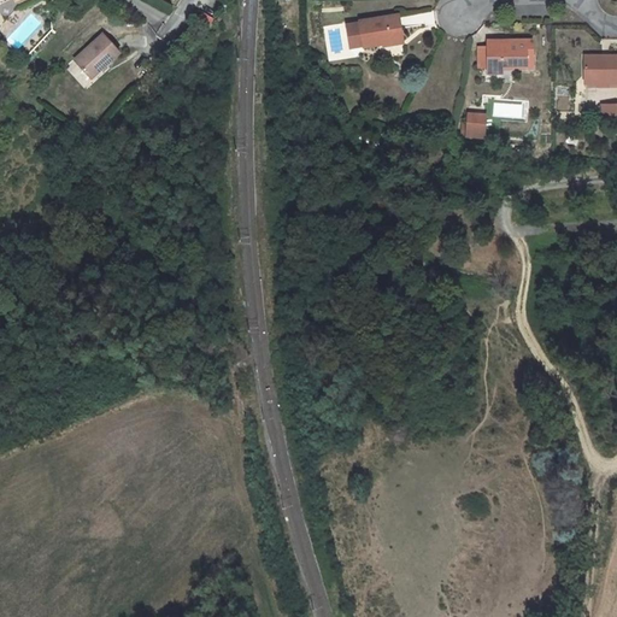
[(363,47),(364,48),(383,45),(403,42),(399,17),(360,23),(360,24),(347,27),(350,50),(363,47)]
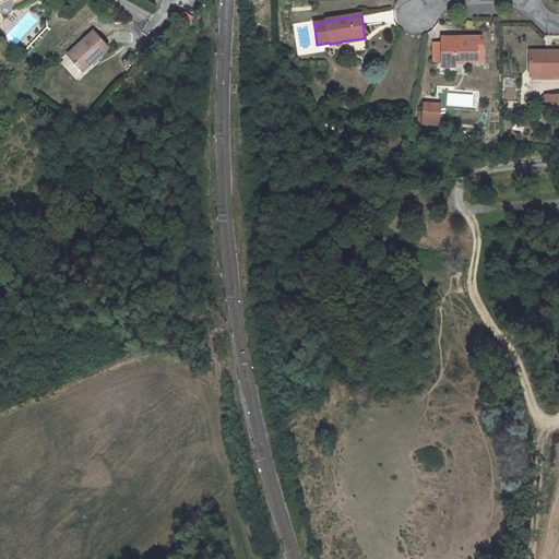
[(94,32),(69,56),(84,72),(110,48),(94,32)]
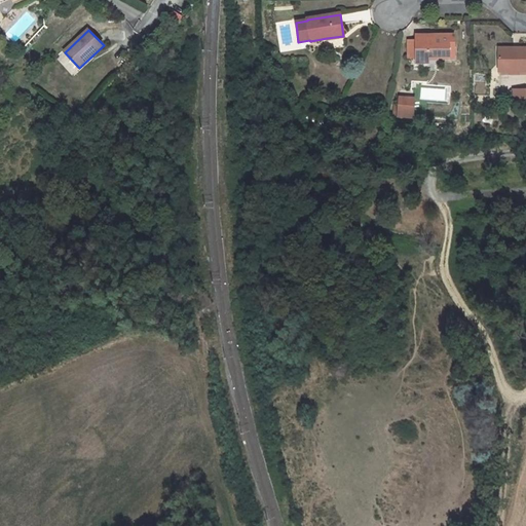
[(327,38),(328,48),(344,46),(343,36),(327,38)]
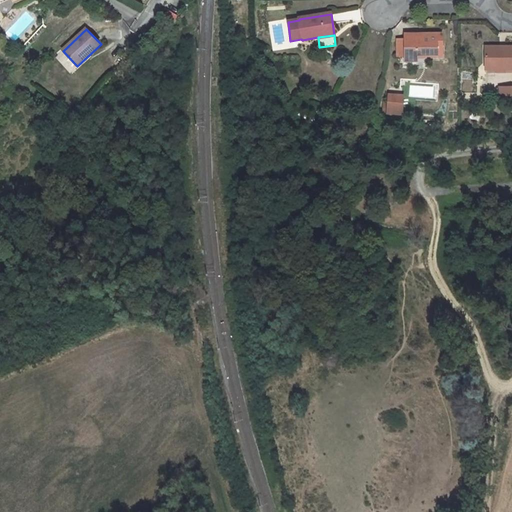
[(405,37),(405,40),(405,57),(405,62),(416,62),(416,58),(417,56),(438,56),(438,44),(442,44),(442,35),(427,35),(426,37),(405,37)]
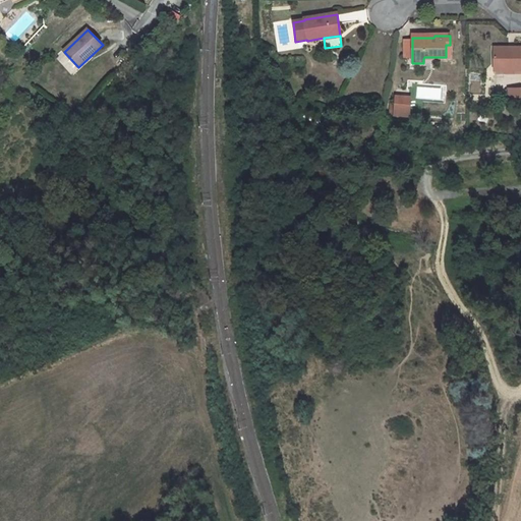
[(424,57),(423,59),(450,60),(450,45),(446,45),(446,57),(424,57)]
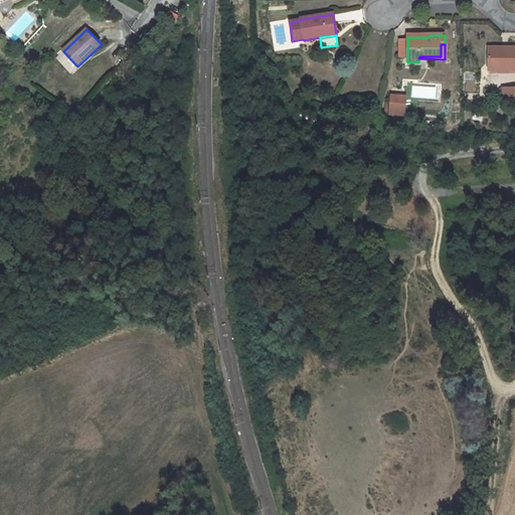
[(489,70),(498,70),(509,70),(514,69),(514,46),(489,46),(489,70)]
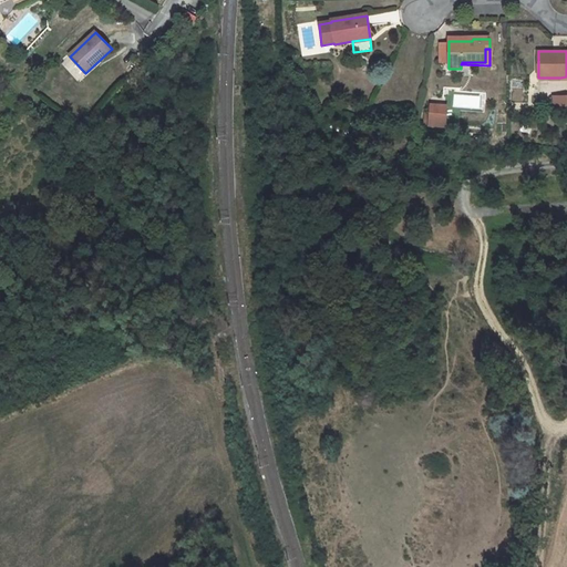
[(70,70),(79,81),(84,76),(76,65),(70,70)]
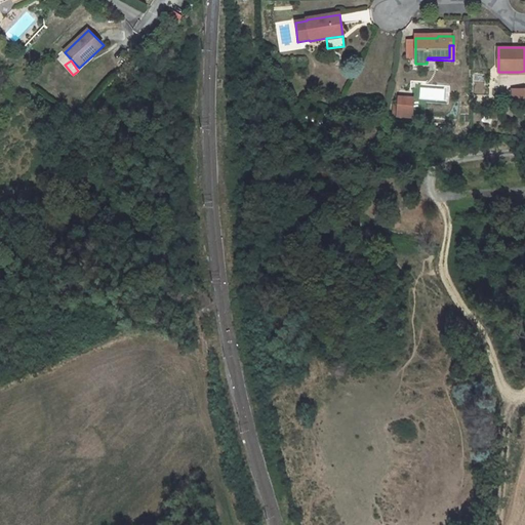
[(523,98),(524,90),(512,89),(512,98),(523,98)]
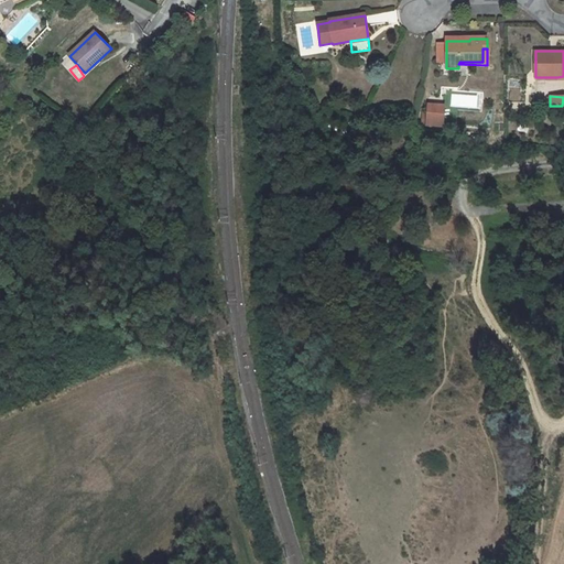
[(427,111),(426,126),(443,127),(445,106),(427,105),(427,111)]
